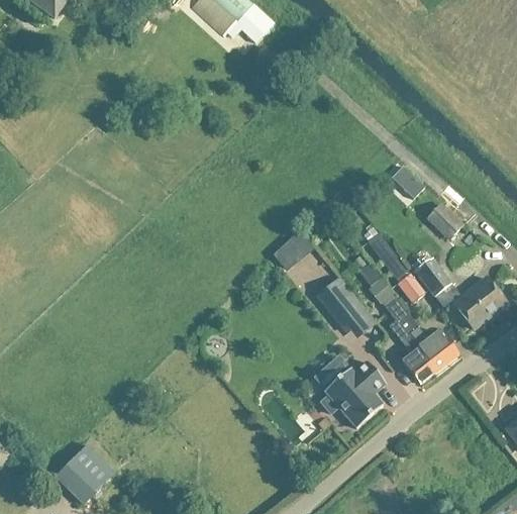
[(29,0),(54,17),(65,0),(29,0)]
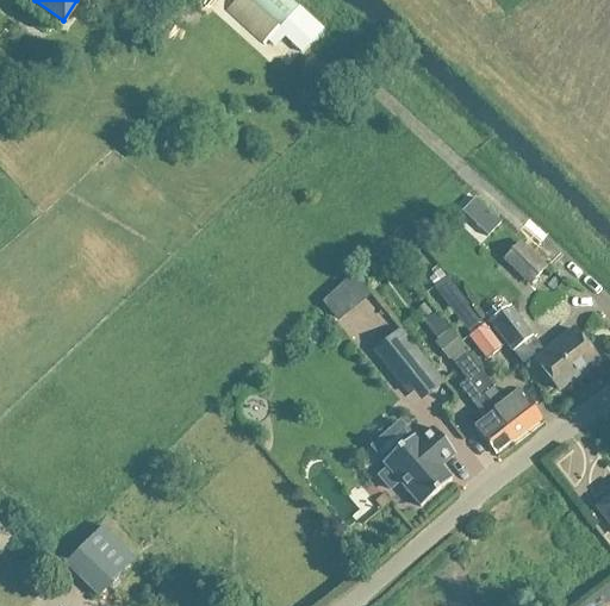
[(113,0),(132,13),(142,0),(113,0)]
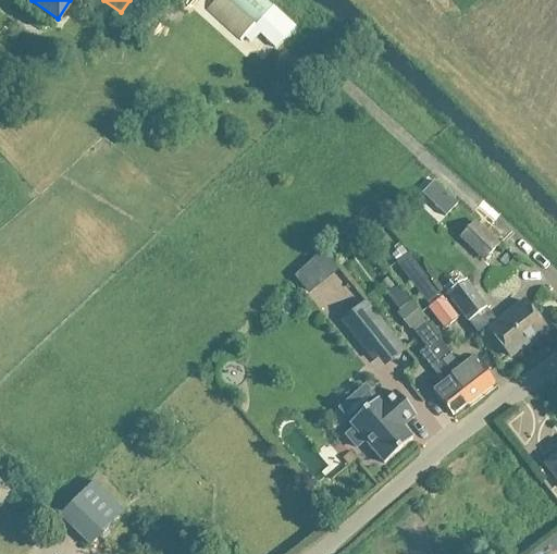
[(95,51),(91,52),(88,42),(79,46),(86,66),(98,62),(95,51)]
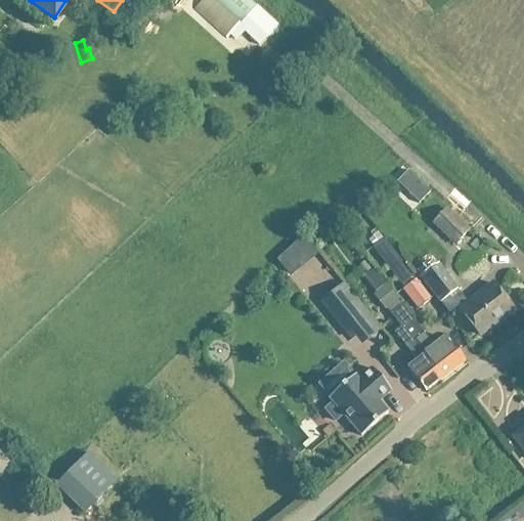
[(401,163),(385,181),(430,222),(432,220),(454,243),(468,228),(470,227),(401,163)]
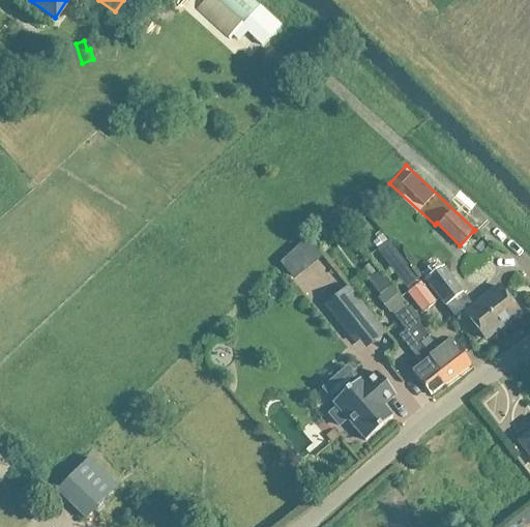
[(344,205),(335,211),(348,226),(355,221),(344,205)]
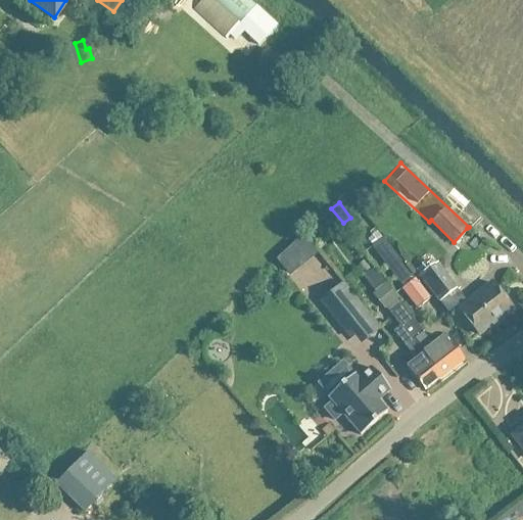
[(376,229),(367,236),(372,243),(371,244),(402,284),(400,286),(416,305),(430,295),(415,275),(382,235),(382,234),(381,235),(376,229)]
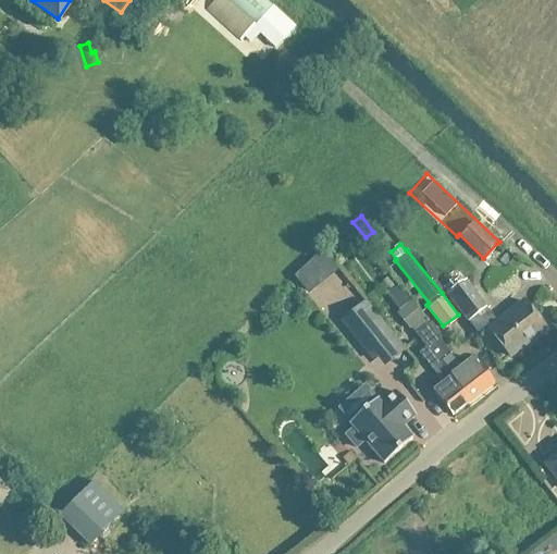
[(496,320),(463,278),(456,267),(437,279),(479,334),(489,327),(509,354),(544,327),(522,298),(496,320)]
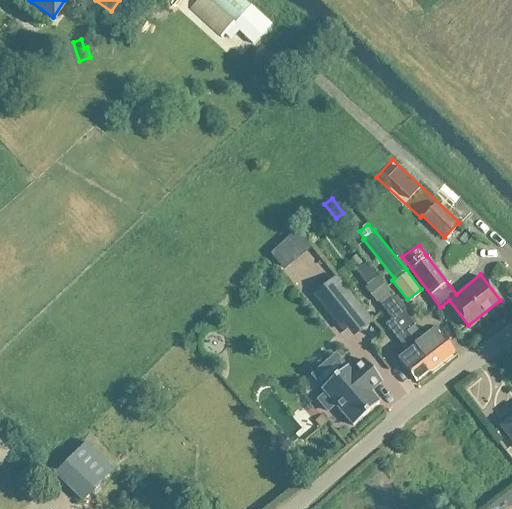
[(335,274),(316,289),(345,325),(364,310),(335,274)]
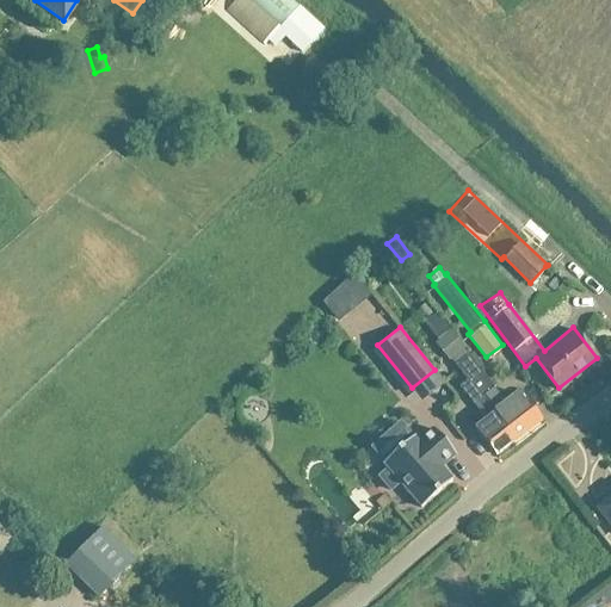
[(485,394),(493,386),(494,384),(468,352),(454,364),(466,378),(458,384),(483,416),(473,423),(495,452),(512,439),(491,410),(494,408),(489,400),(485,394)]
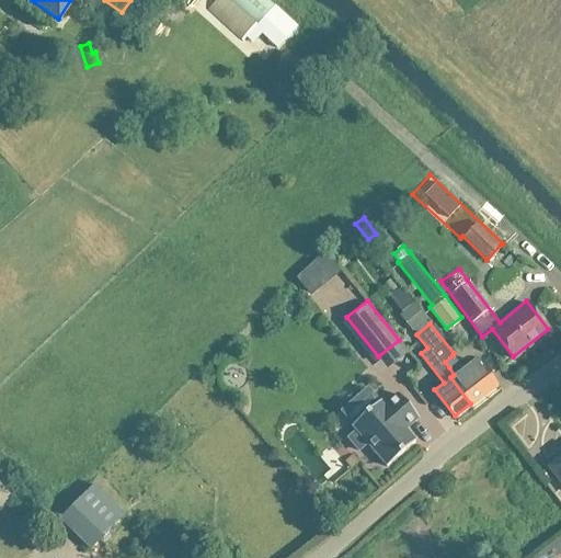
[(461,368),(453,355),(445,362),(449,367),(454,375),(450,377),(470,403),(497,383),(477,356),(461,368)]
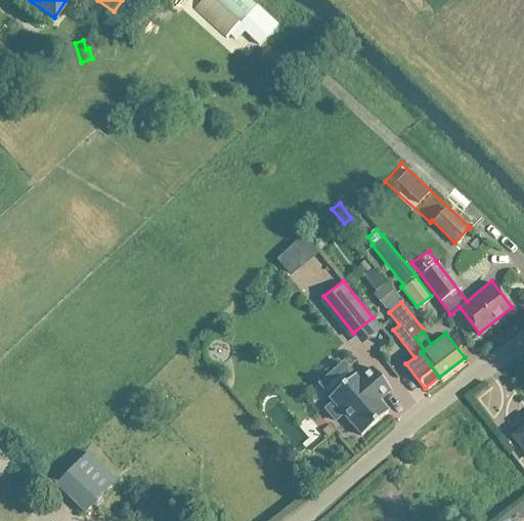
[(370,365),(358,376),(354,372),(328,395),(332,400),(324,406),(334,418),(342,411),(360,433),(387,409),(377,397),(383,392),(384,393),(390,388),(370,365)]
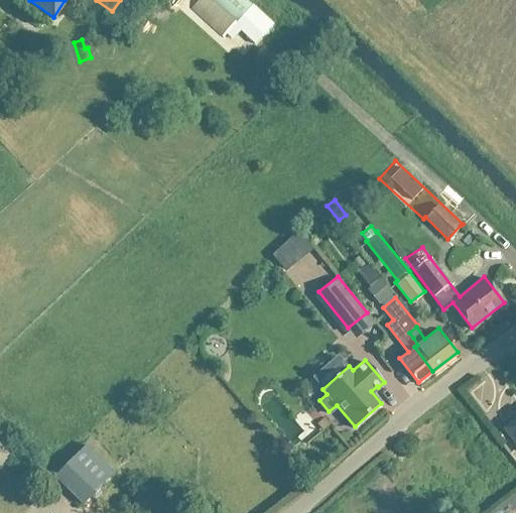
[(515,409),(515,390),(494,404),(502,418),(515,409)]
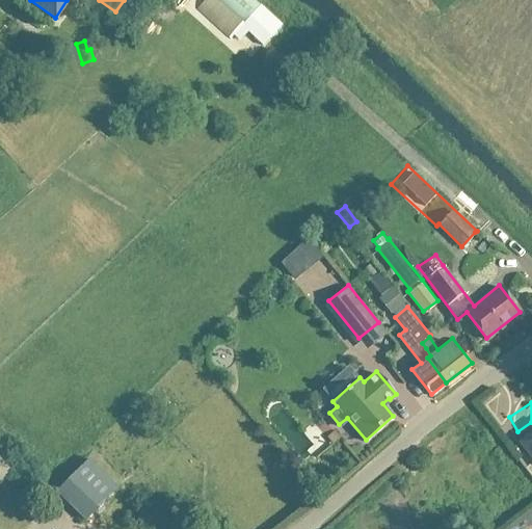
[(531,429),(519,440),(531,456),(531,429)]
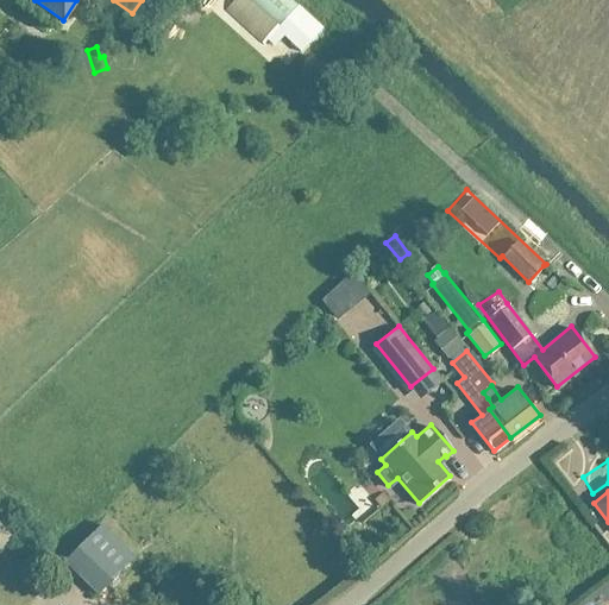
[(4,512),(0,515),(0,548),(12,536),(19,531),(12,523),(8,517),(4,512)]
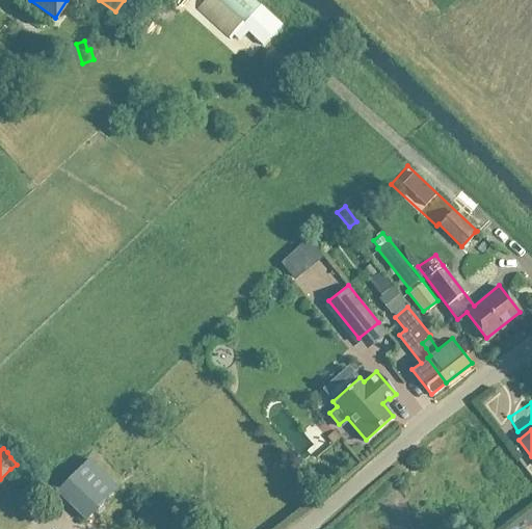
[(87,456),(55,490),(85,519),(117,485),(87,456)]
